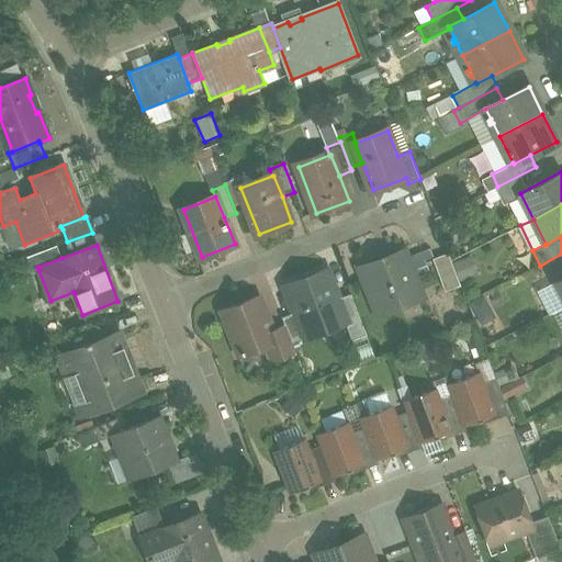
[(56,246),(23,259),(29,274),(38,270),(37,267),(62,258),(56,246)]
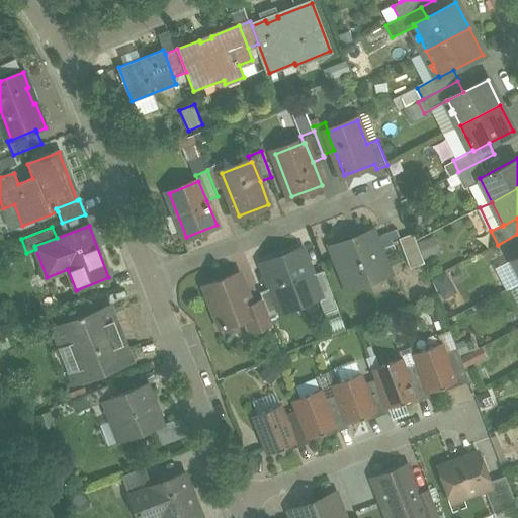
[(373,233),(336,247),(351,284),(387,270),(373,233)]
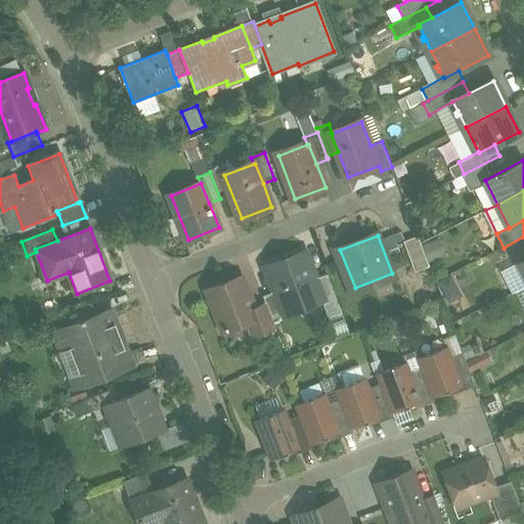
[(419,237),(407,242),(418,267),(429,263),(419,237)]
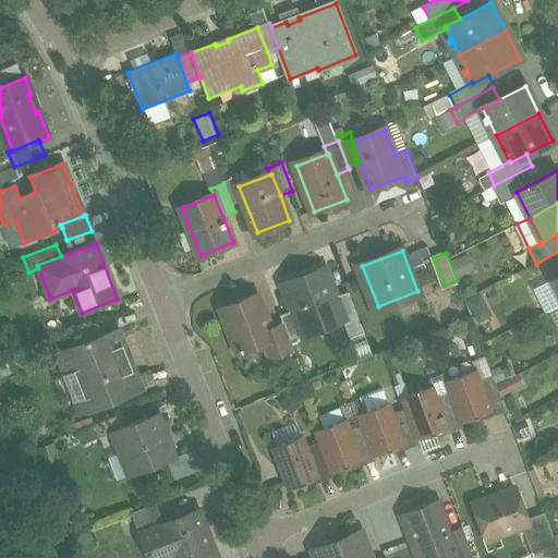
[(324,268),(284,283),(294,311),(305,337),(342,322),(344,320),(336,298),(324,268)]
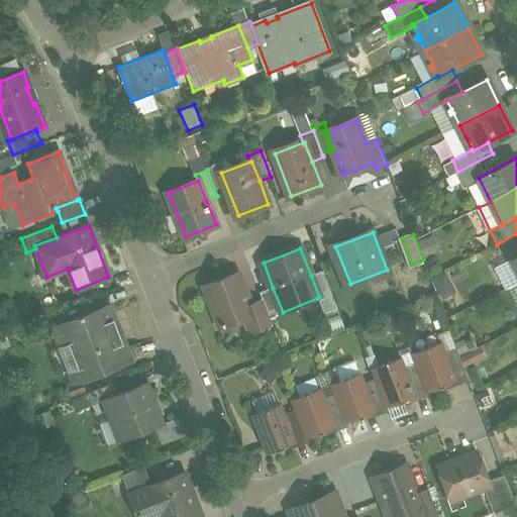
[(430,277),(440,299),(456,292),(446,270),(430,277)]
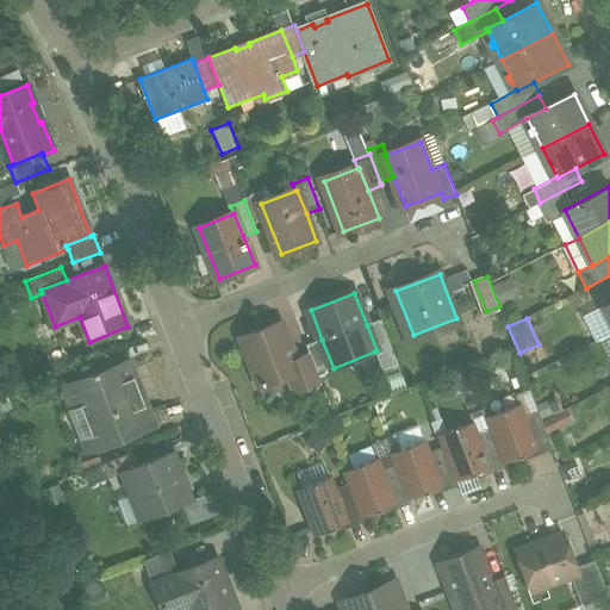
[(399,365),(381,319),(367,325),(377,350),(374,352),(383,371),(399,365)]
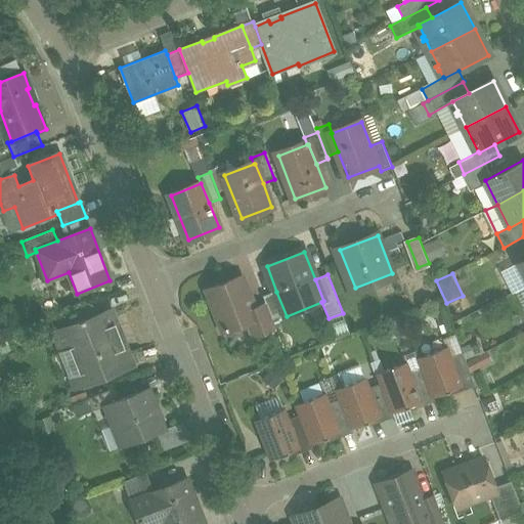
[(242,275),(208,289),(224,332),(258,319),(258,318),(254,307),(242,275)]
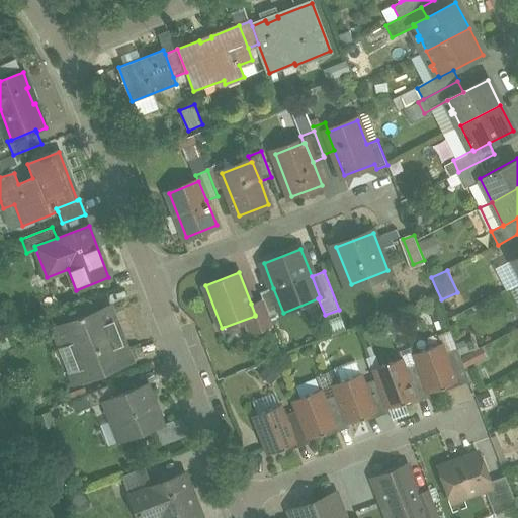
[(273,288),(261,293),(263,298),(271,317),(283,313),(273,288)]
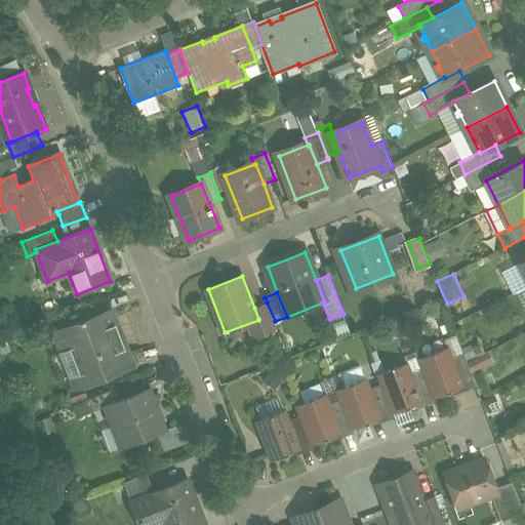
[(267,303),(254,308),(258,319),(258,320),(264,334),(277,329),(275,321),(267,303)]
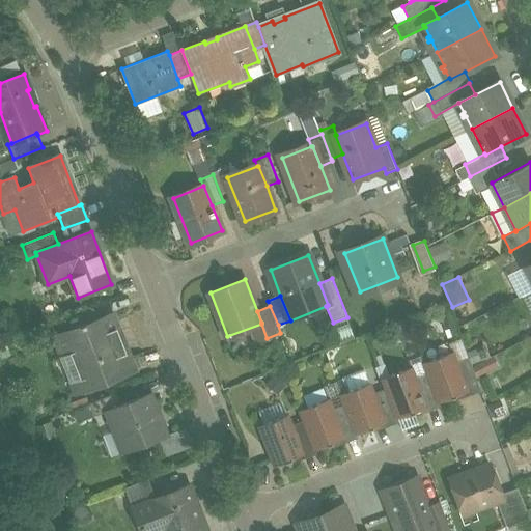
[(111,313),(87,324),(86,322),(81,323),(82,325),(56,334),(64,356),(71,354),(80,376),(74,380),(79,392),(134,370),(111,313)]
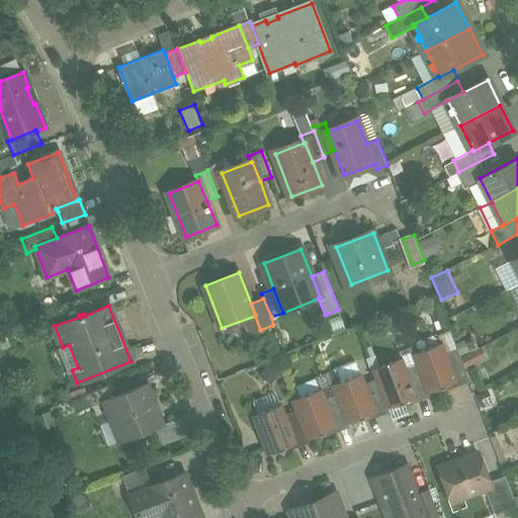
[(441,343),(414,353),(418,363),(429,392),(429,393),(445,386),(444,385),(456,381),(445,353),(441,343)]
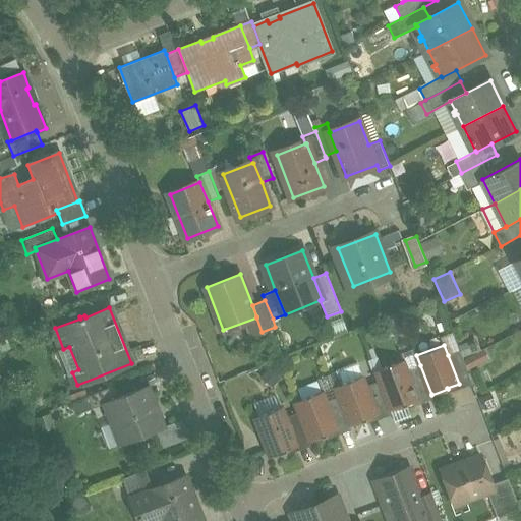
[(471,379),(460,350),(448,355),(459,384),(471,379)]
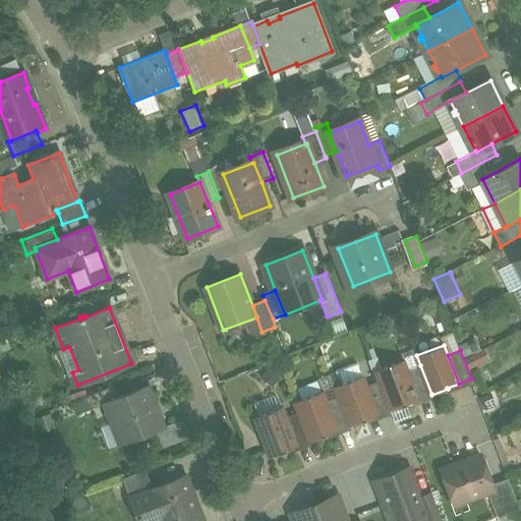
[(404,360),(375,370),(380,381),(391,409),(391,410),(407,404),(418,399),(407,370),(404,360)]
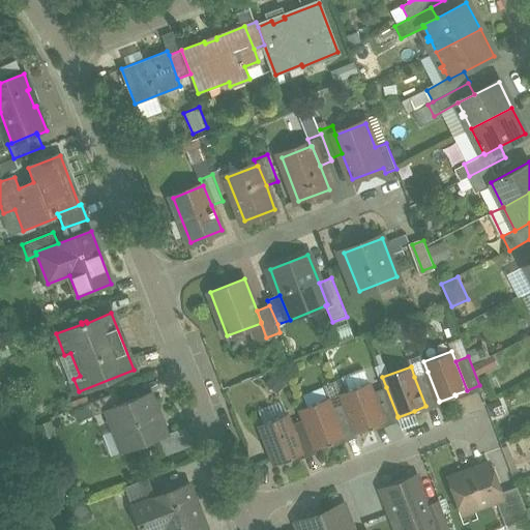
[(428,372),(414,377),(425,406),(439,401),(428,372)]
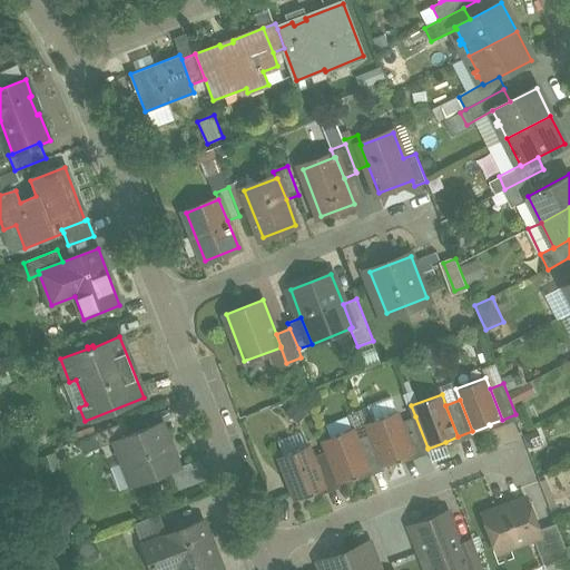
[(397,411),(367,422),(371,433),(383,464),(384,465),(401,459),(414,453),(402,422),(397,411)]
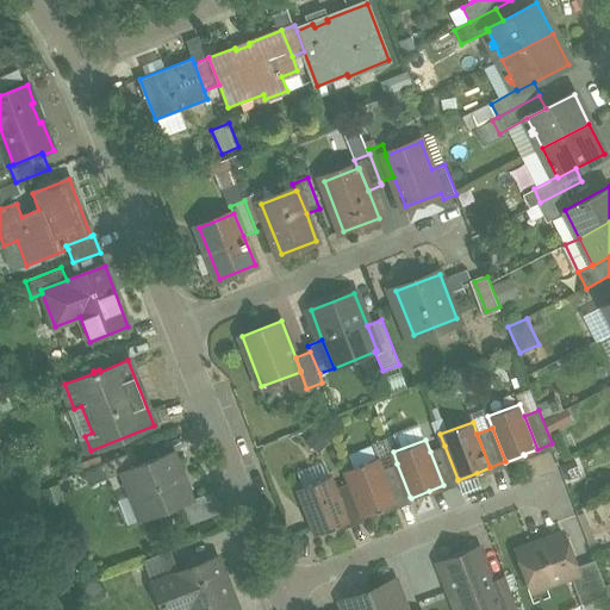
[(444,446),(430,452),(442,485),(458,479),(444,446)]
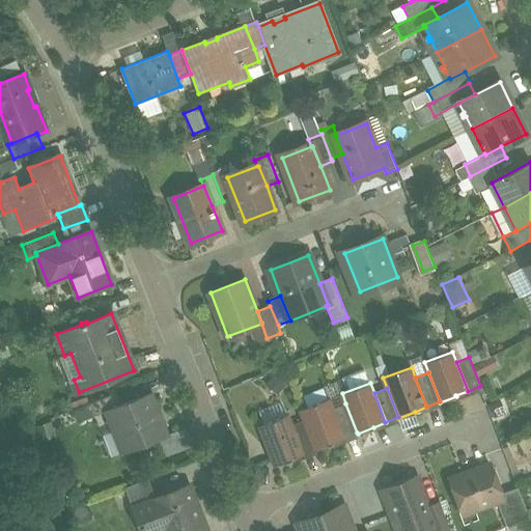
[(116,393),(90,402),(96,416),(108,412),(107,410),(121,404),(116,393)]
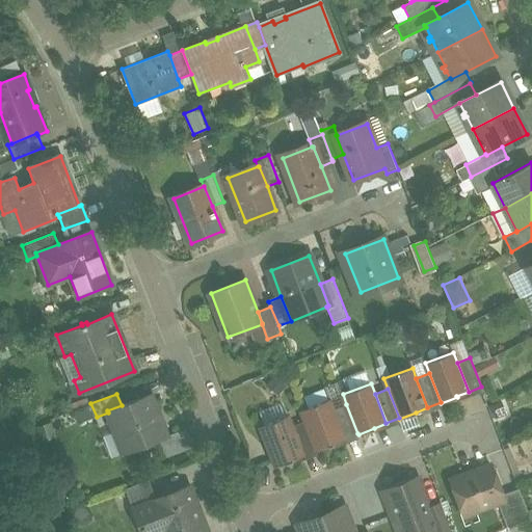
[(122,405),(107,410),(108,413),(115,432),(121,430),(128,450),(165,435),(164,433),(164,434),(157,416),(149,395),(122,405)]
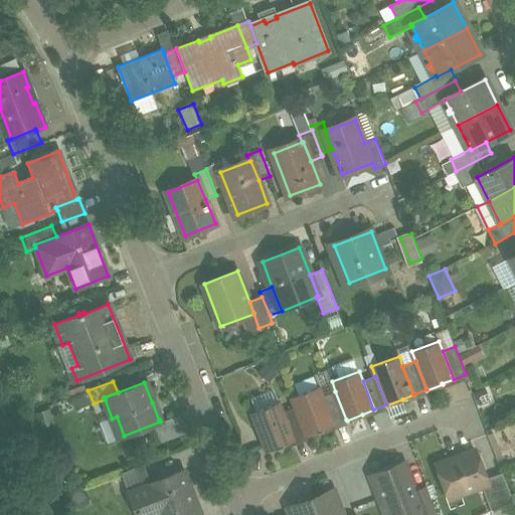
[(319,386),(292,396),(296,407),(307,435),(307,436),(322,430),(334,424),(323,396),(319,386)]
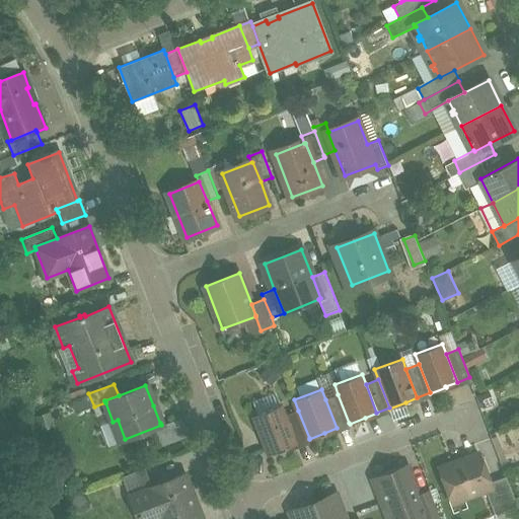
[(70,393),(76,411),(85,408),(79,390),(70,393)]
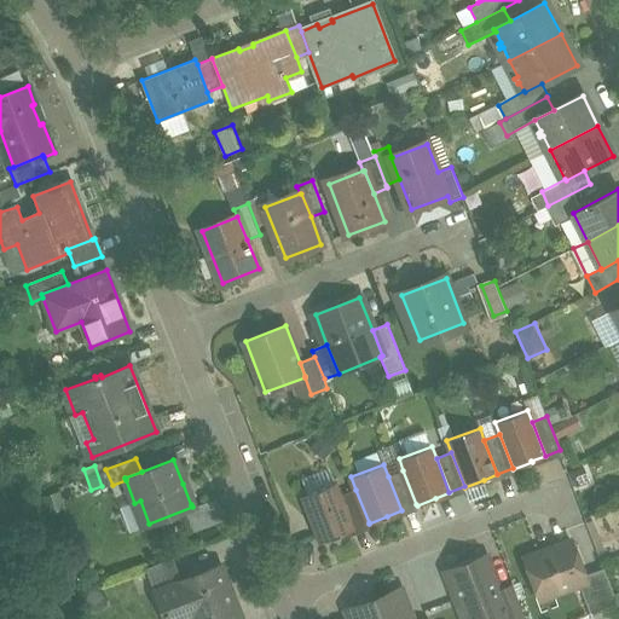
[(403,470),(388,476),(401,510),(416,504),(403,470)]
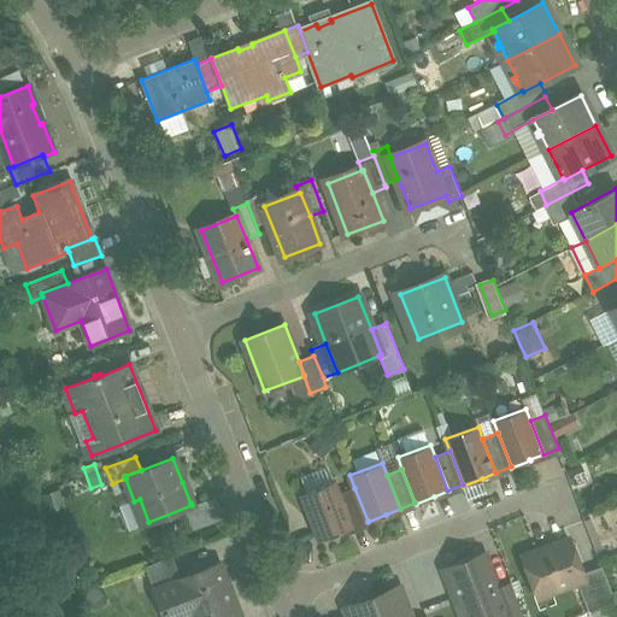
[(335,481),(301,494),(319,540),(339,533),(352,528),(339,493),(335,481)]
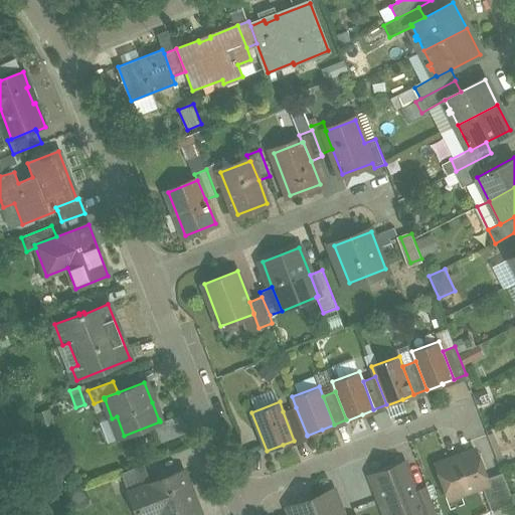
[(296,407),(283,411),(294,440),(307,435),(296,407)]
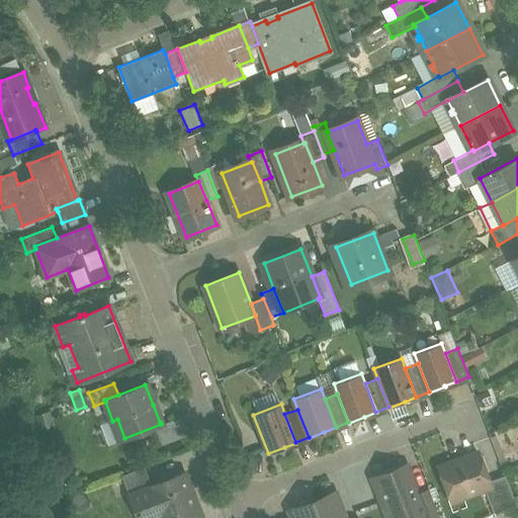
[(158,445),(186,434),(180,418),(152,429),(158,445)]
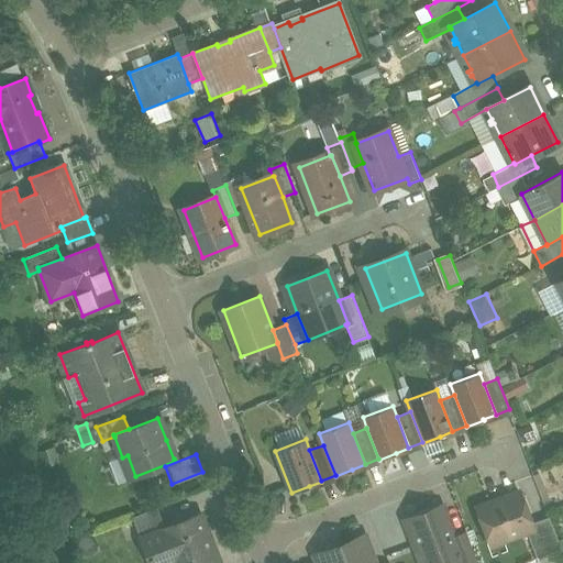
[(521,493),(477,508),(489,539),(501,533),(504,539),(527,530),(534,527),(532,522),(521,493)]
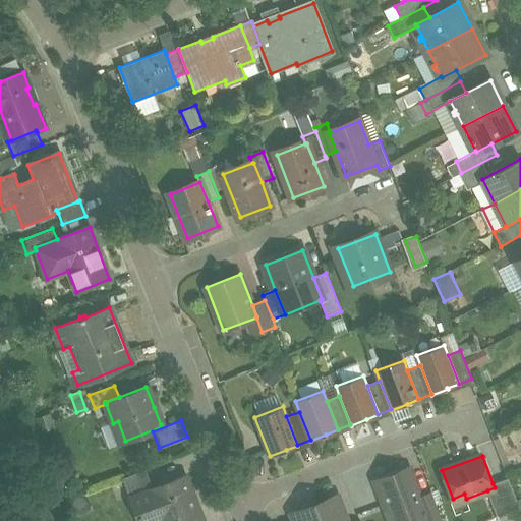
[(147,469),(124,477),(131,497),(154,487),(147,469)]
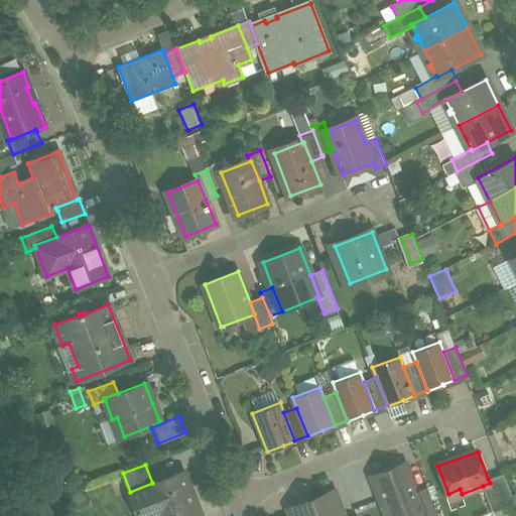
[(405,466),(375,478),(389,515),(404,515),(420,510),(421,509),(414,492),(405,466)]
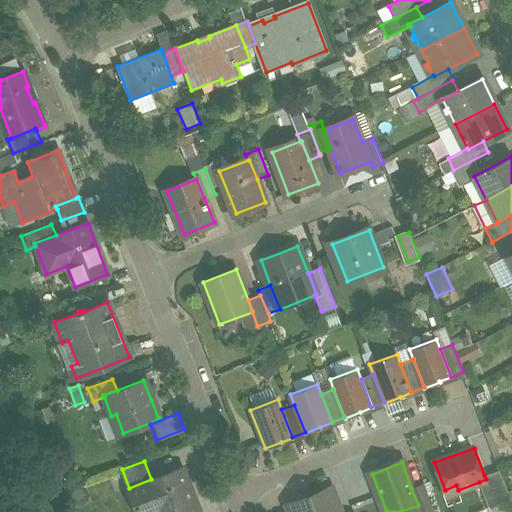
[(151,479),(129,488),(138,511),(141,511),(157,505),(159,511),(199,511),(182,467),(151,479)]
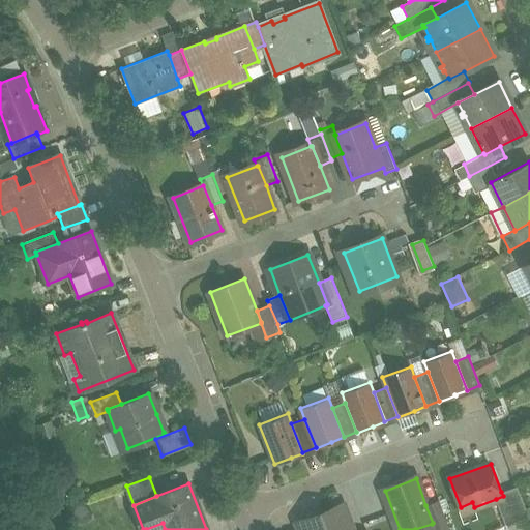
[(518,487),(501,492),(503,496),(496,499),(506,525),(529,516),(518,487)]
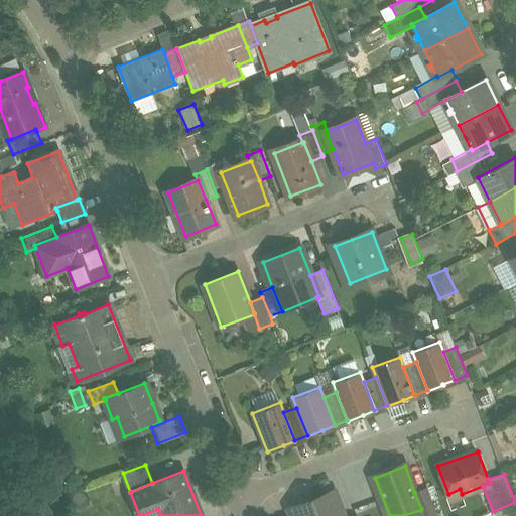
[(429,515),(438,513),(428,487),(414,492),(421,509),(420,510),(422,515),(429,515)]
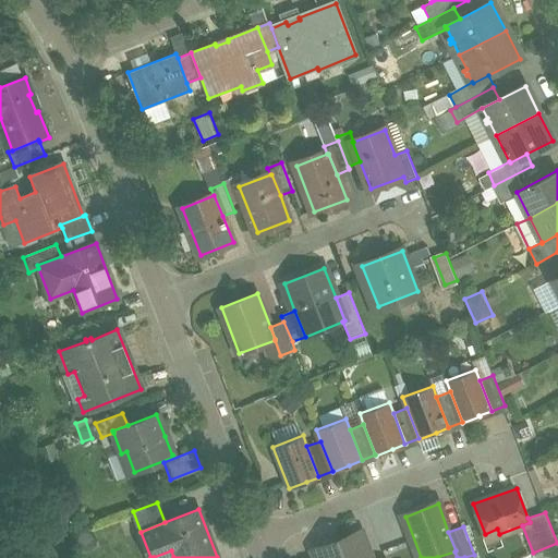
[(372,557),(363,535),(315,555),(316,557),(372,557)]
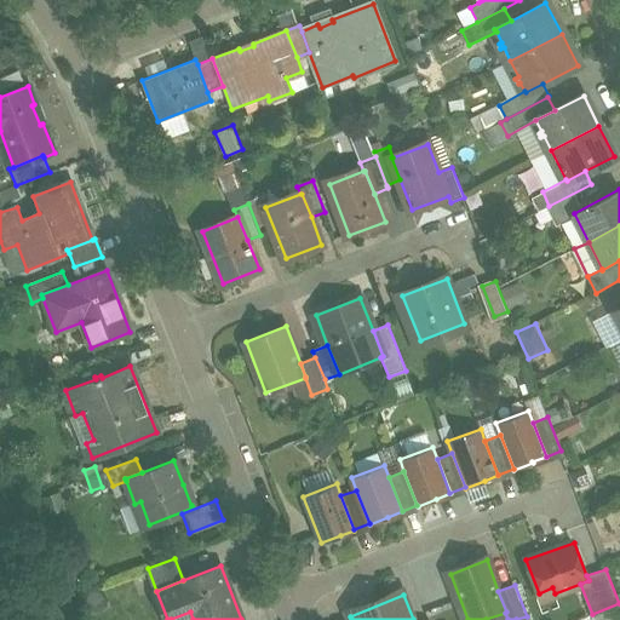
[(619,619),(619,607),(619,603),(592,614),(593,619),(619,619)]
